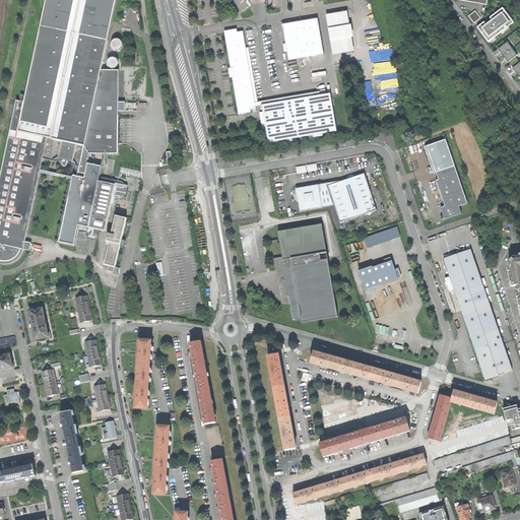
[(9,264),(15,262),(18,260),(21,257),(24,253),(25,249),(31,250),(34,243),(27,241),(41,173),(72,180),(59,243),(74,246),(78,225),(106,232),(113,196),(115,185),(95,181),(90,180),(85,178),(90,153),(119,154),(120,139),(120,134),(120,128),(120,122),(121,70),(116,70),(116,68),(117,67),(119,66),(120,64),(120,61),(118,59),(116,57),(113,57),(111,59),(109,62),(110,65),(111,67),(113,68),(113,70),(103,70),(114,21),(118,0),(46,0),(26,95),(24,102),(16,101),(15,106),(0,181),(0,262),(1,263),(5,264),(9,264)]
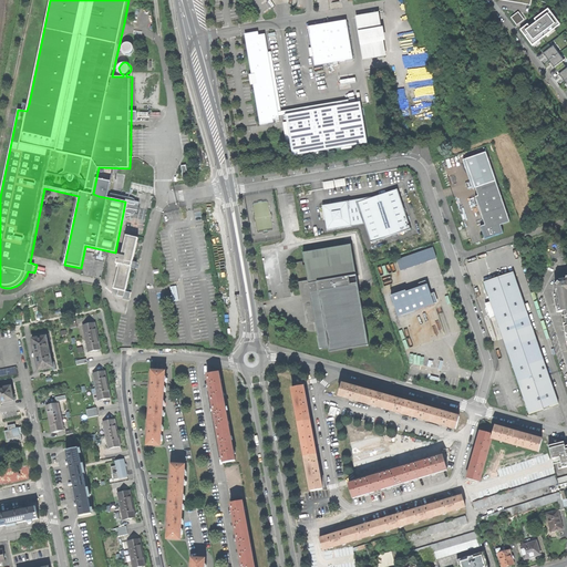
[(532,45),(559,24),(547,9),(519,30),(526,38),(532,45)]
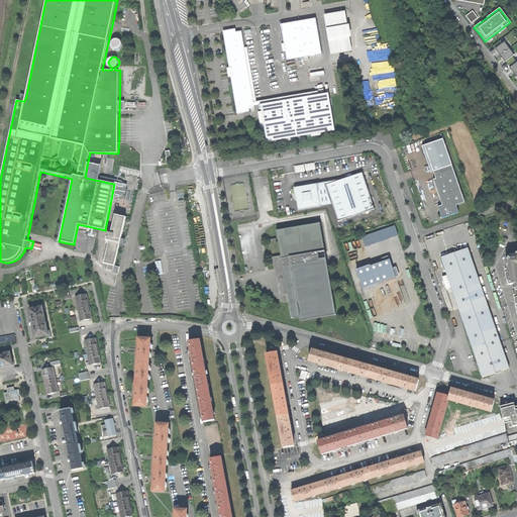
[(478,17),(473,10),(464,16),(471,23),(478,17)]
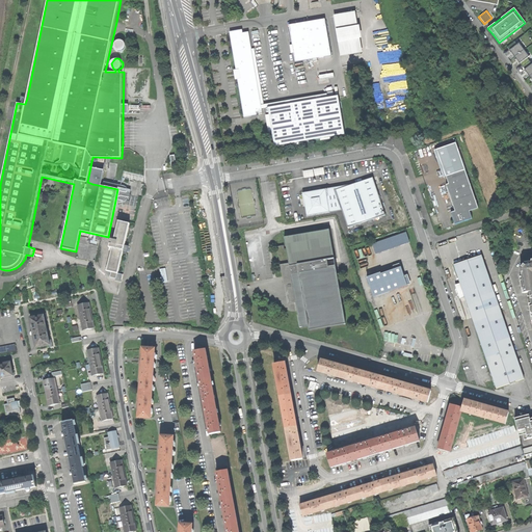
[(336,18),(342,54),(362,51),(355,14),(336,18)]
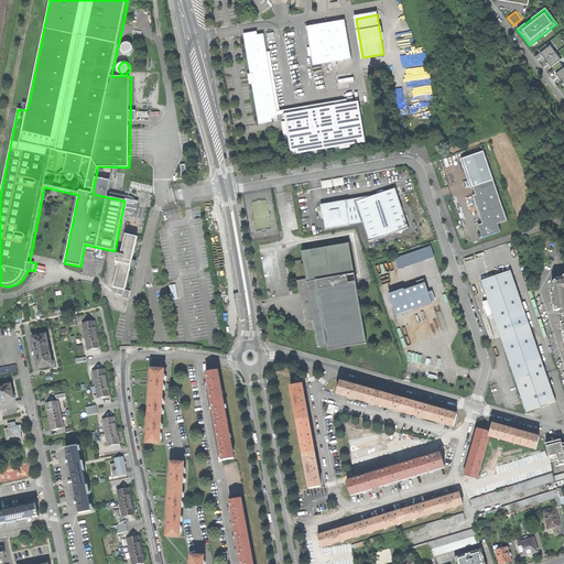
[(314,65),(351,58),(345,20),(307,26),(314,65)]
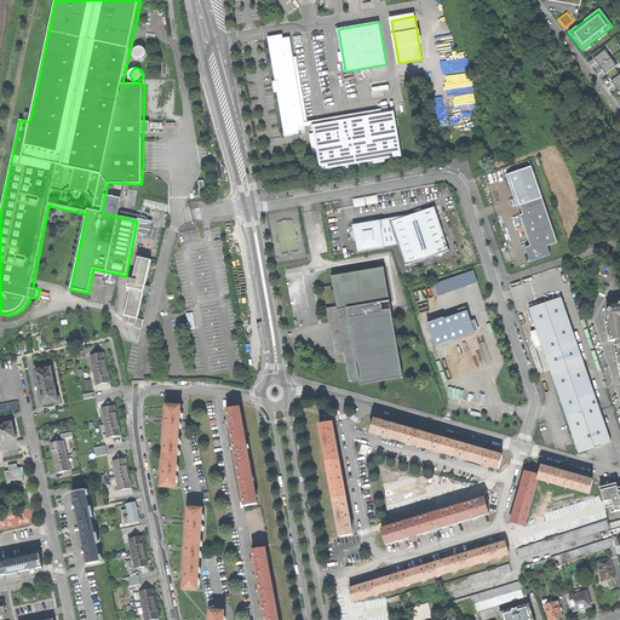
[(286,132),(305,128),(300,95),(298,95),(294,72),(296,72),(291,38),(270,41),(274,58),(271,59),(276,82),(277,82),(279,86),(279,91),(277,91),(282,119),(283,119),(286,132)]
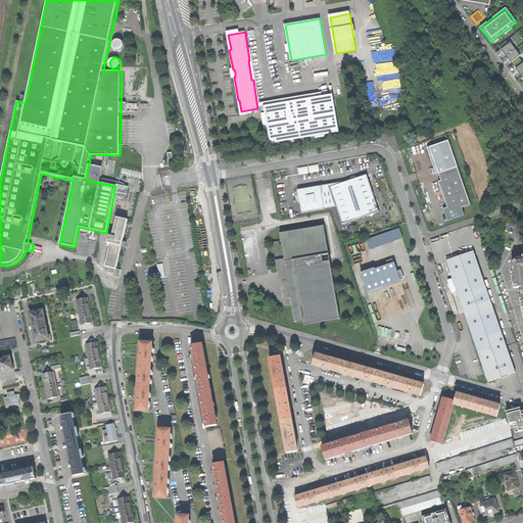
[(117,50),(120,50),(121,49),(122,48),(123,46),(123,44),(123,43),(122,41),(121,40),(119,40),(116,39),(114,40),(113,41),(112,42),(112,44),(112,46),(112,48),(113,49),(115,50),(117,50)]
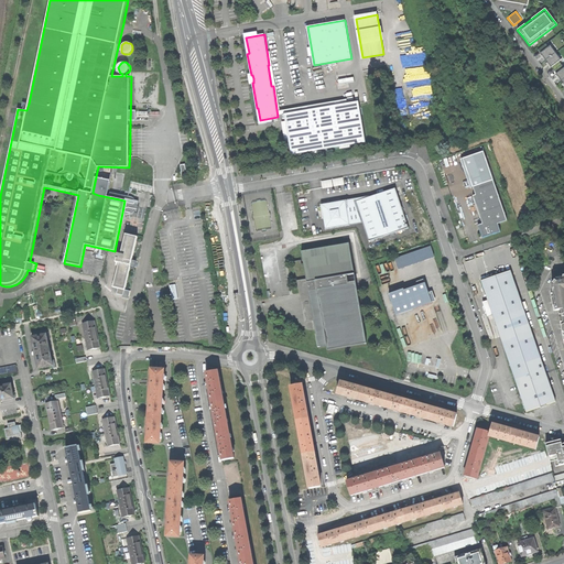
[(549,45),(540,52),(543,56),(548,63),(559,77),(563,84),(563,67),(560,62),(562,60),(549,45)]
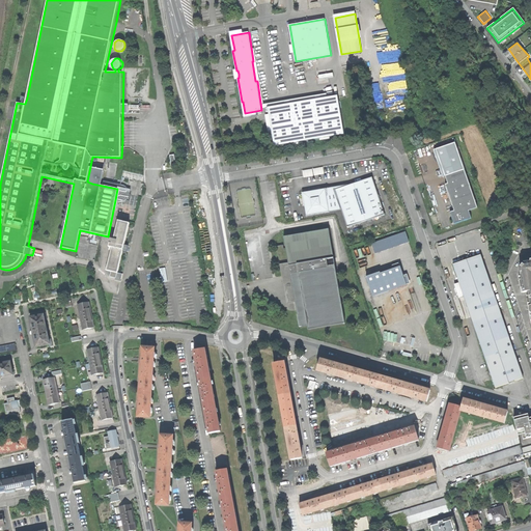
[(344,134),(338,95),(268,107),(271,120),(275,146),(344,134)]
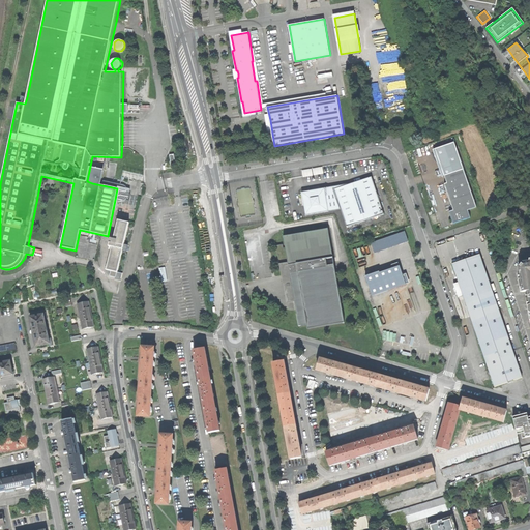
[(436,148),(444,175),(464,169),(454,142),(436,148)]
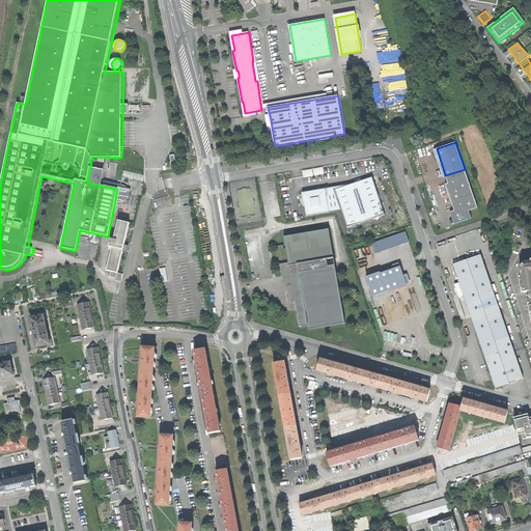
[(323,167),(313,169),(314,176),(324,174),(324,173),(323,167)]
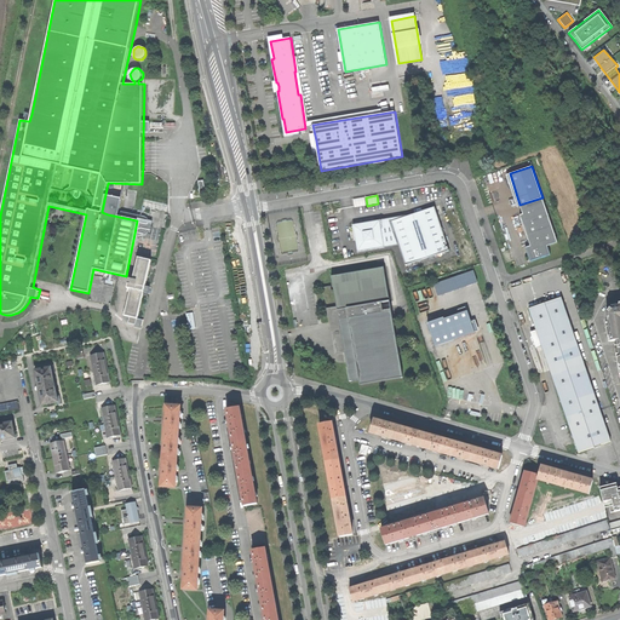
[(365,197),(354,200),(355,207),(366,206),(365,197)]
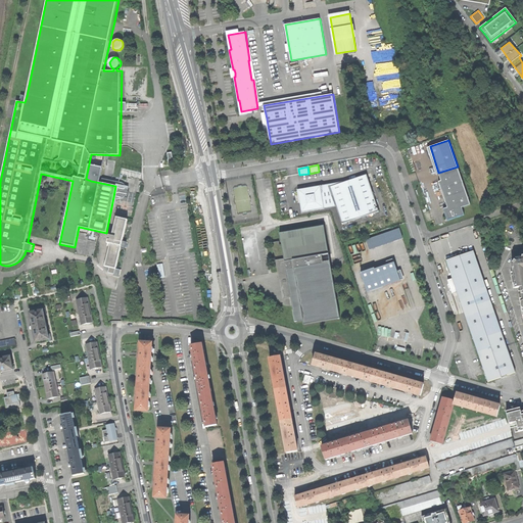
[(445,216),(447,221),(465,215),(462,207),(470,204),(458,167),(438,173),(441,181),(438,181),(443,195),(447,207),(443,208),(445,216)]
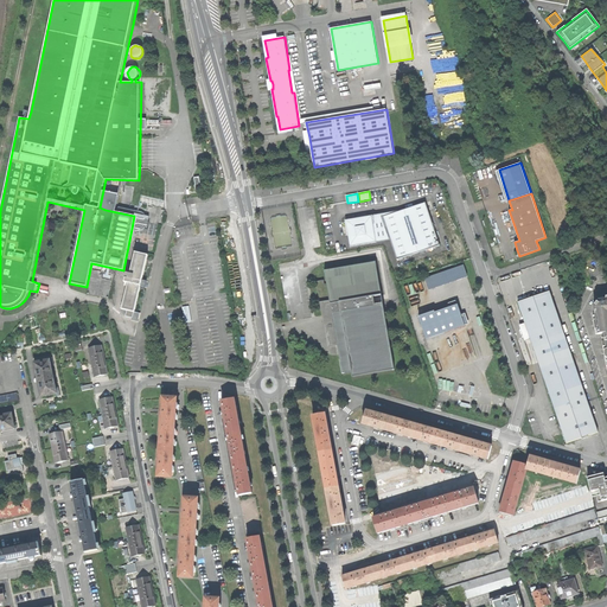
[(426,203),(398,211),(383,217),(390,240),(397,260),(440,246),(426,203)]
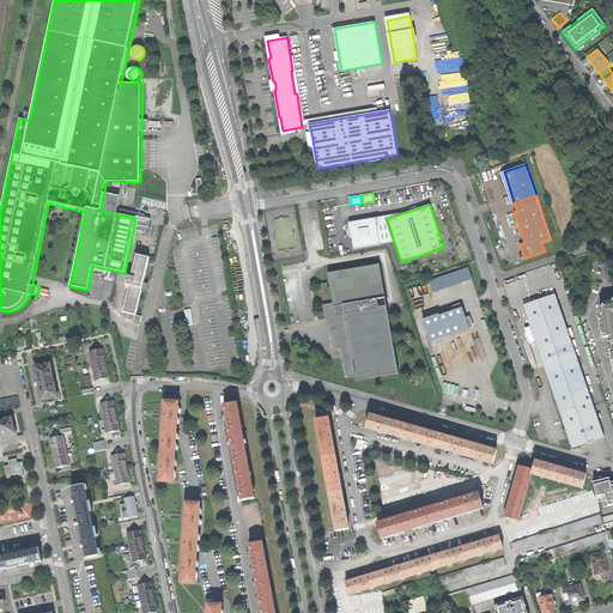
[(114,207),(113,213),(135,218),(133,231),(141,234),(145,232),(146,231),(150,229),(151,224),(150,218),(144,213),(114,207)]
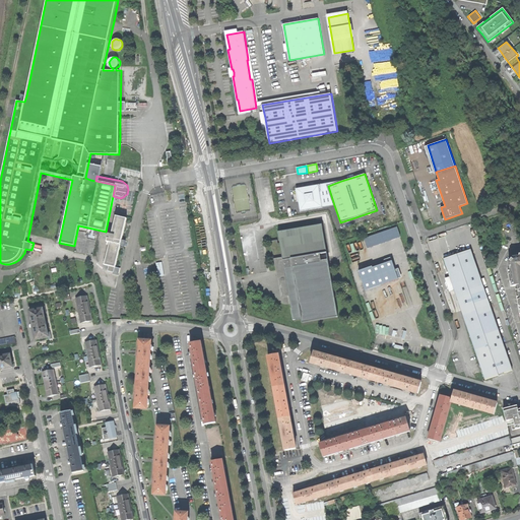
[(328,186),(341,181),(327,183),(305,187),(302,188),(300,190),(298,192),(297,195),(299,201),(300,211),(334,205),(328,186)]
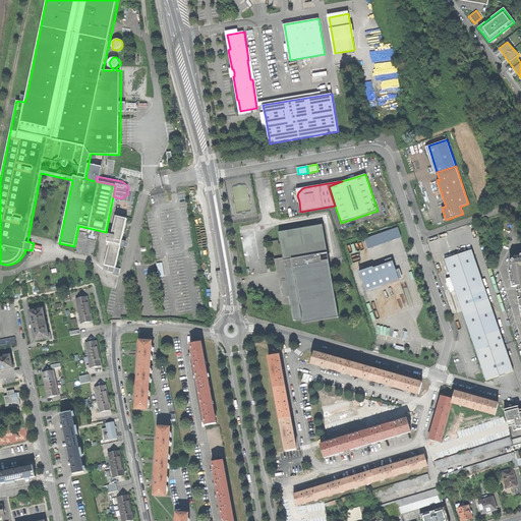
[(128,219),(117,216),(112,235),(110,234),(108,242),(110,243),(105,265),(110,266),(108,272),(120,274),(121,269),(116,268),(122,246),(125,247),(127,241),(123,240),(128,219)]
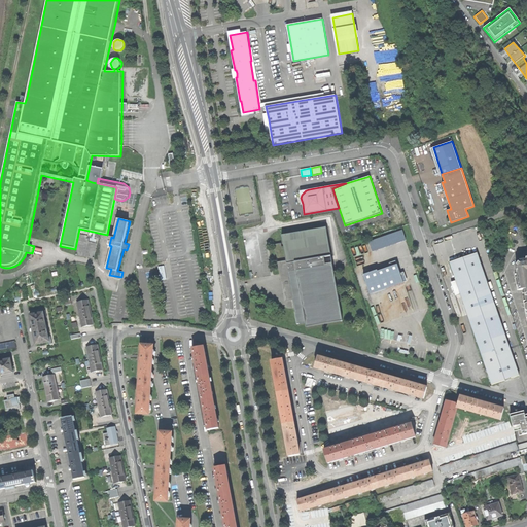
[(307,326),(343,320),(334,264),(326,266),(325,261),(324,257),(331,255),(326,226),(321,227),(282,235),(282,239),(283,239),(284,246),(282,246),(281,243),(275,244),(280,274),(284,302),(292,301),(294,309),(297,324),(306,323),(307,326)]
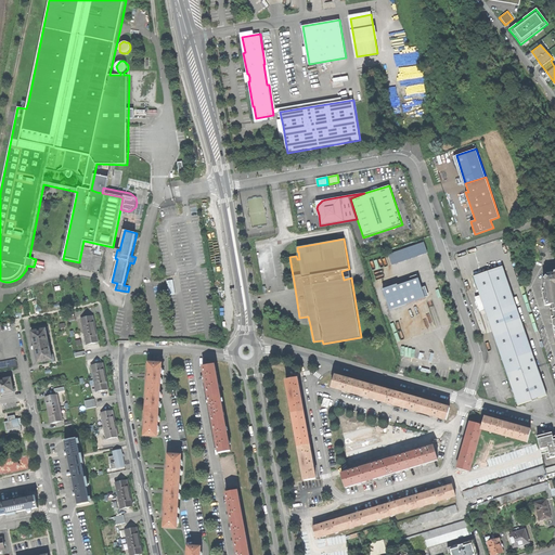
[(424,242),(388,255),(392,266),(428,253),(424,242)]
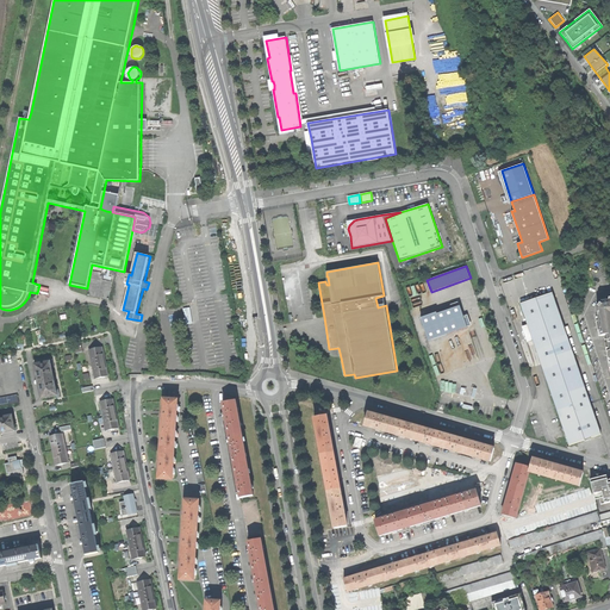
[(552,293),(520,304),(548,385),(566,436),(570,446),(589,440),(601,435),(586,393),(552,293)]
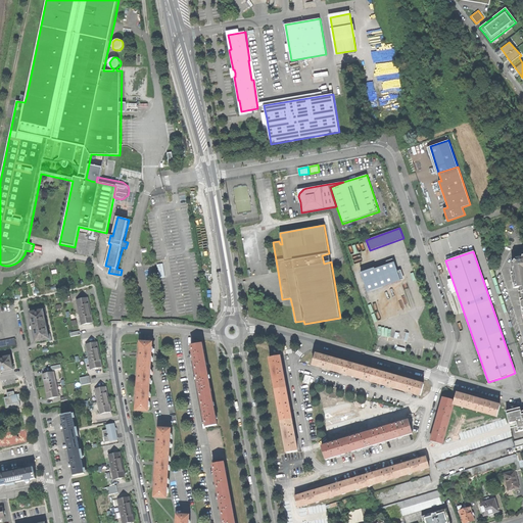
[(515,289),(520,288),(522,287),(522,256),(522,258),(518,259),(518,262),(515,262),(514,260),(513,264),(514,265),(514,267),(512,267),(514,277),(512,277),(512,282),(513,285),(515,285),(515,289)]
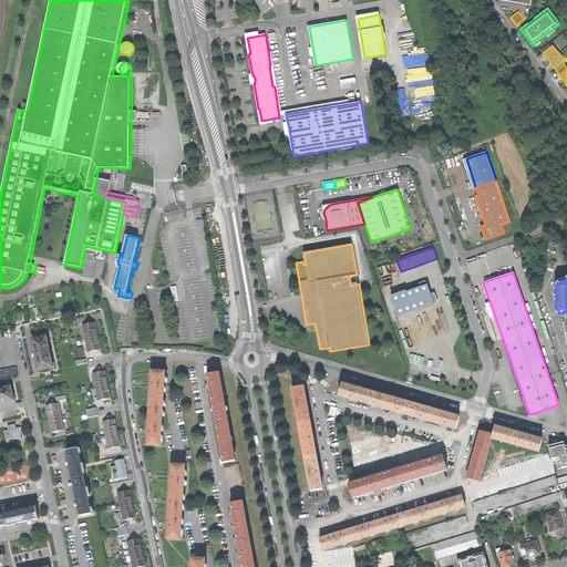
[(405,291),(391,296),(399,317),(437,302),(434,292),(431,294),(428,285),(425,281),(419,284),(420,287),(406,292),(405,291)]
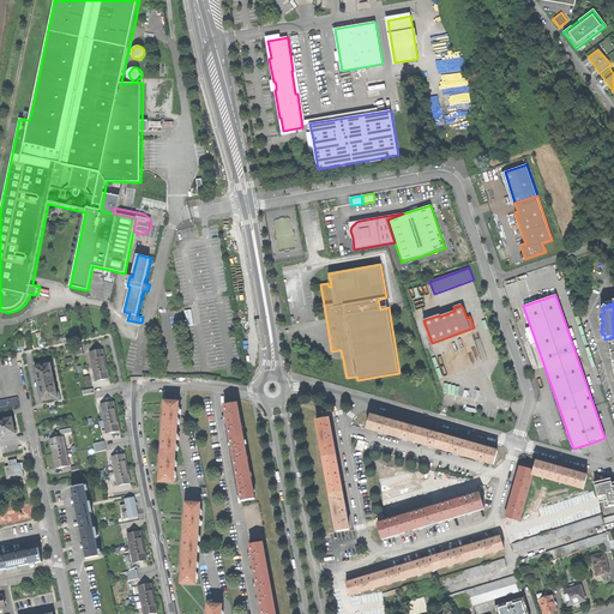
[(185,311),(188,326),(196,325),(192,309),(185,311)]
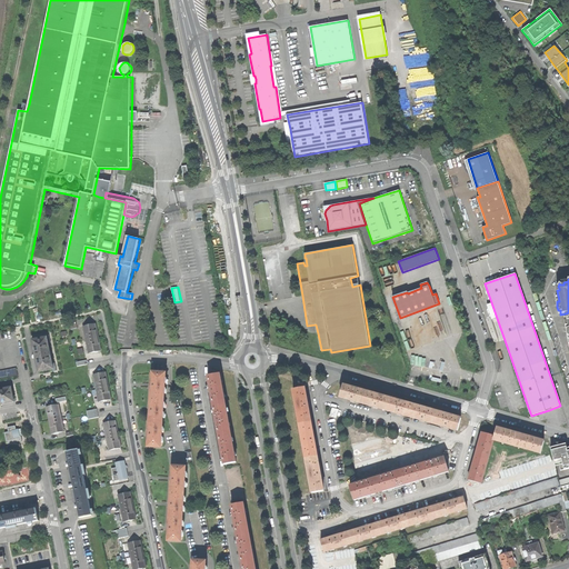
[(83,327),(89,353),(101,350),(100,346),(97,330),(96,323),(83,327)]
